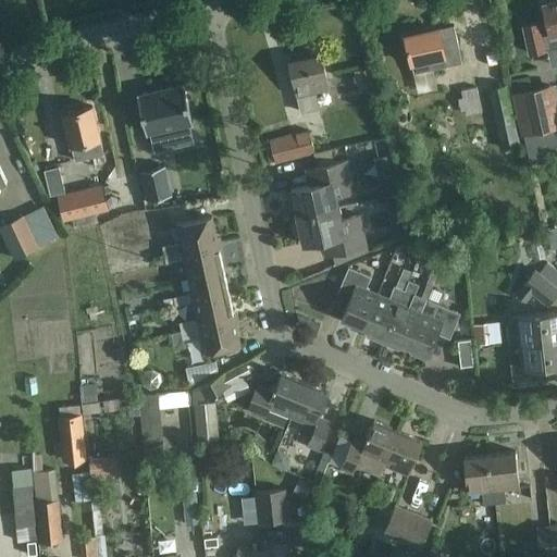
[(537,22),(523,25),(529,52),(547,49),(556,46),(556,0),(542,3),(546,23),(539,24),(537,22)]
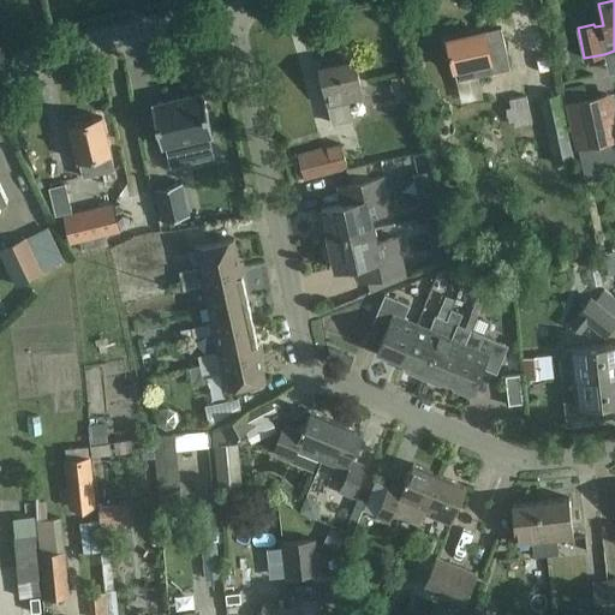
[(501,27),(484,31),(484,30),(447,39),(460,99),(483,94),(478,76),(511,69),(501,27)]
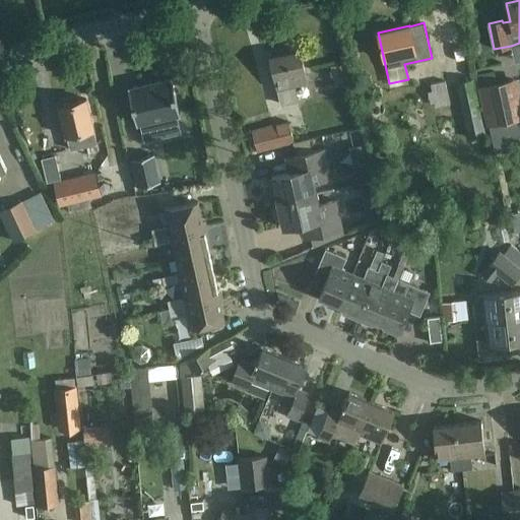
[(270,56),(277,89),(281,106),(299,102),(295,86),(308,83),(300,49),(270,56)]
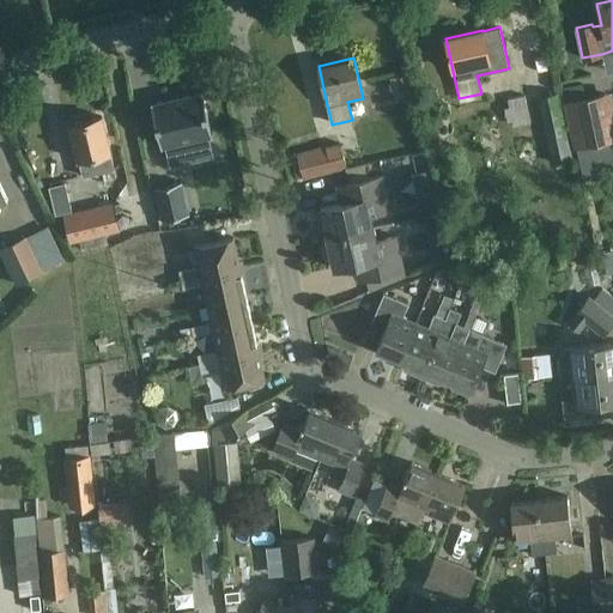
[(405,74),(388,79),(393,97),(410,93),(405,74)]
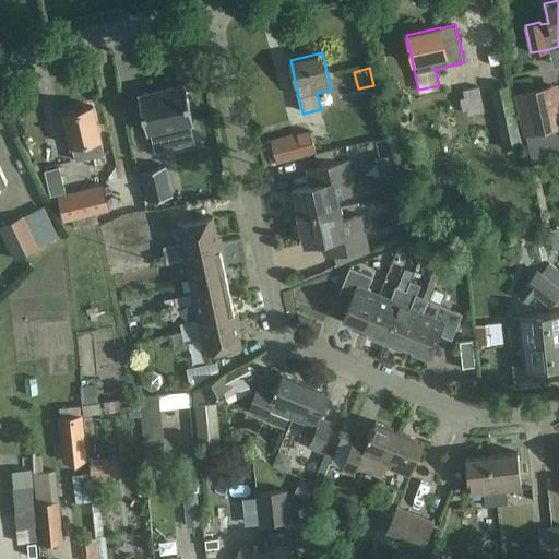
[(531,76),(511,81),(522,135),(527,134),(558,128),(549,85),(542,86),(534,88),(533,85),(531,76)]
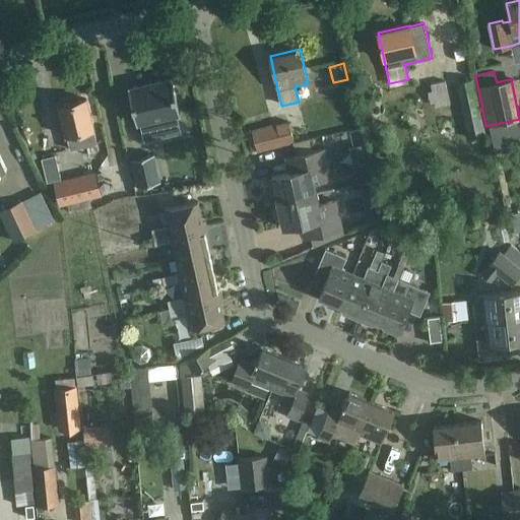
[(172,78),(128,87),(136,124),(180,114),(172,78)]
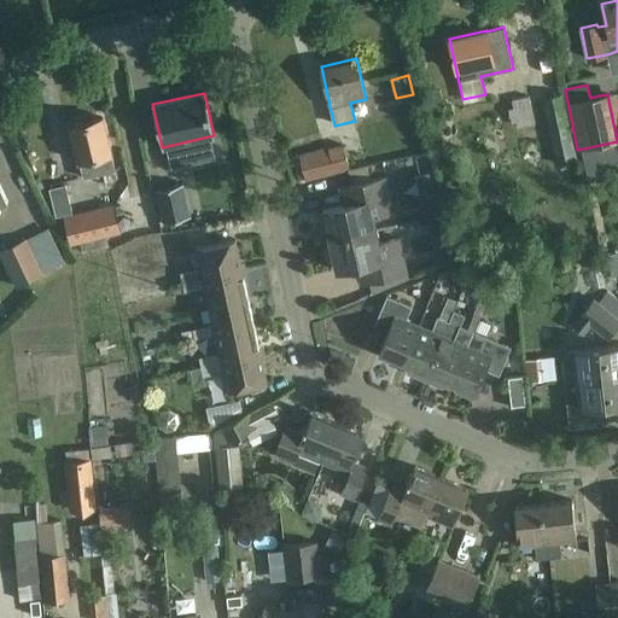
[(559,94),(541,99),(555,165),(577,161),(563,94),(559,94)]
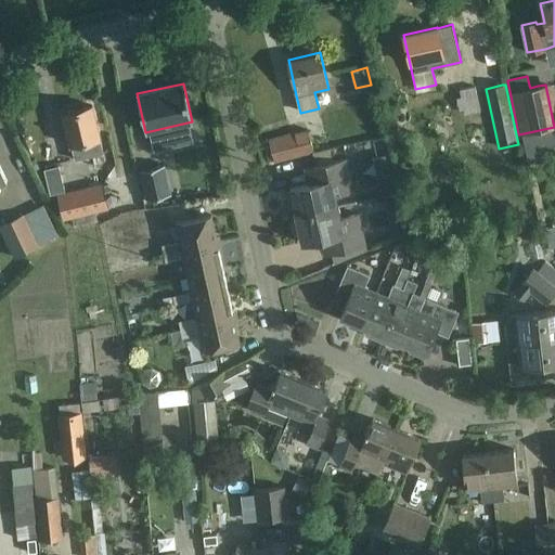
[(103,152),(100,139),(92,105),(62,112),(73,159),(103,152)]
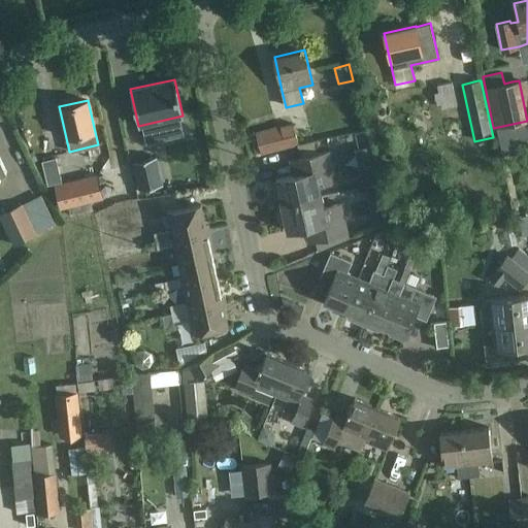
[(0,103),(0,154),(10,179),(29,171),(0,103)]
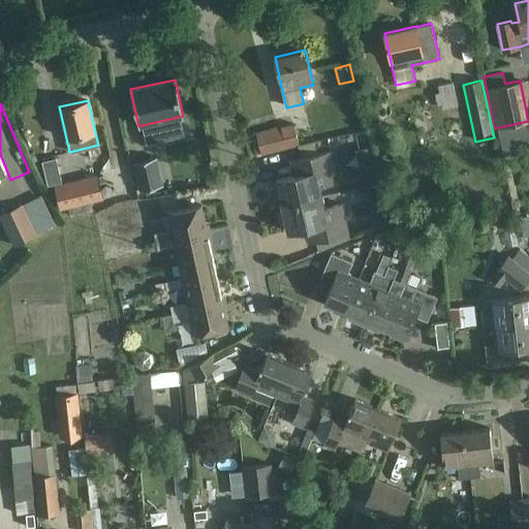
[(261,155),(298,146),(300,154),(315,150),(314,142),(299,145),(293,123),(280,126),(255,132),(261,155)]
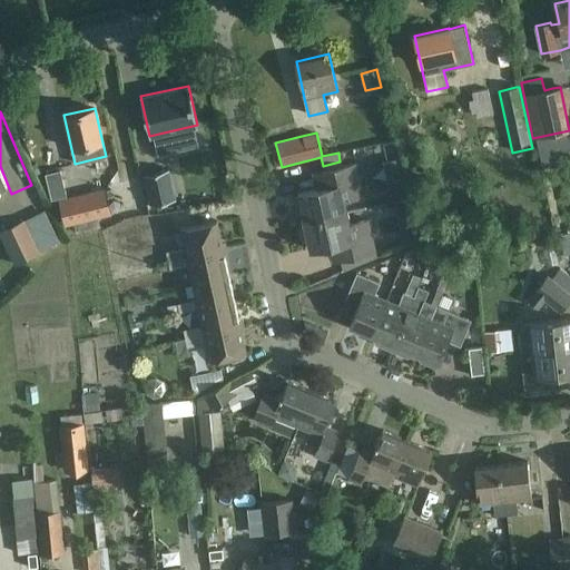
[(304,222),(347,212),(345,199),(363,195),(356,164),(342,167),(340,161),(323,166),(324,172),(321,172),(324,188),(297,194),(300,203),(296,204),(294,207),(296,216),(301,218),(303,217),(304,222)]
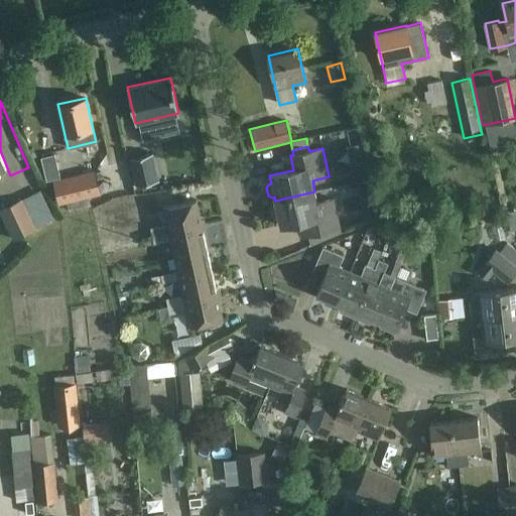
[(135,185),(157,180),(151,152),(128,158),(135,185)]
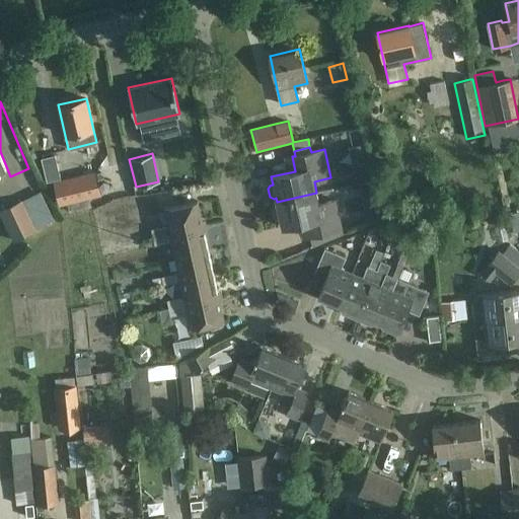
[(96,170),(61,178),(55,155),(41,158),(47,182),(53,180),(59,206),(102,196),(96,170)]
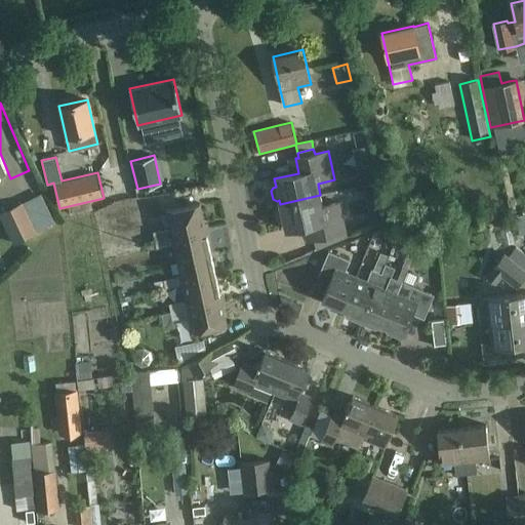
[(367,185),(372,207),(381,205),(376,183),(367,185)]
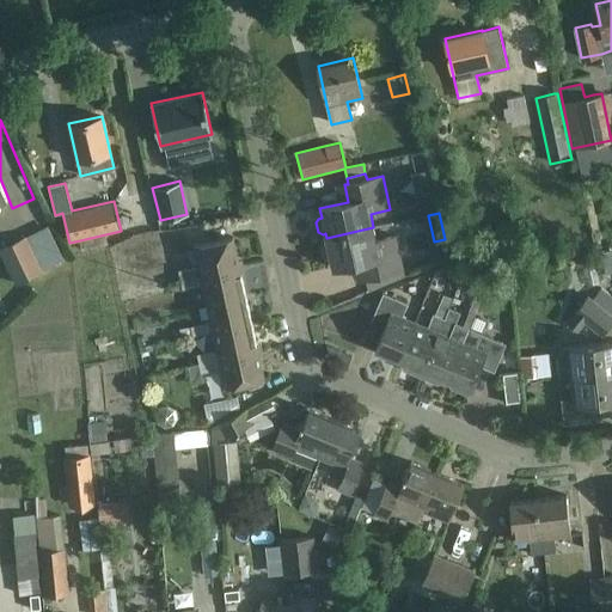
[(47,225),(28,234),(0,248),(0,254),(14,285),(63,259),(47,225)]
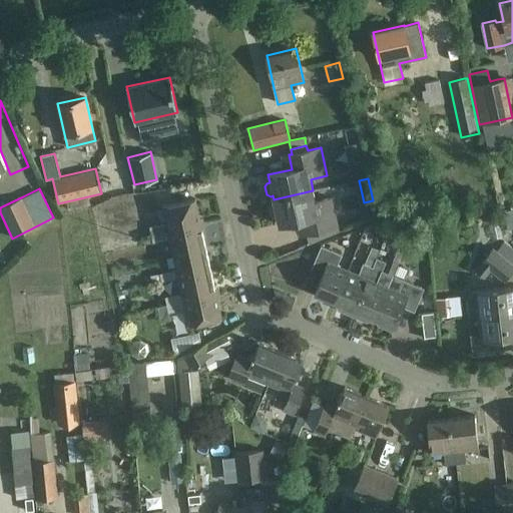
[(140,189),(120,191),(121,204),(141,202),(140,189)]
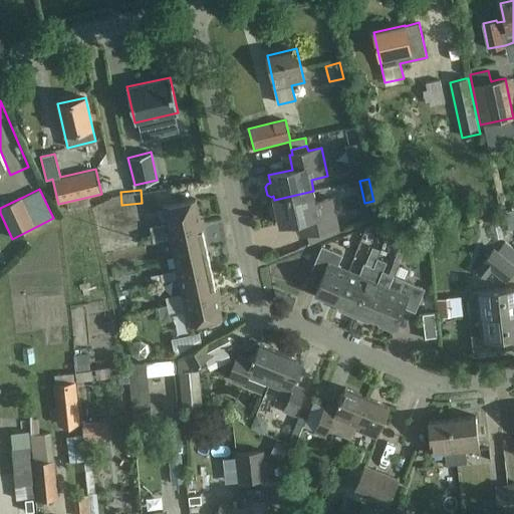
[(307,234),(339,227),(332,199),(316,203),(313,191),(274,200),(275,204),(272,204),(270,207),(272,216),(275,218),(278,217),(280,225),(304,220),(307,234)]
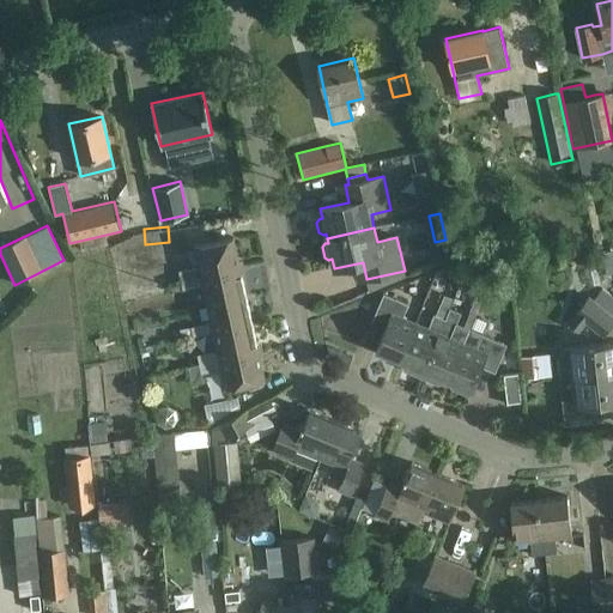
[(180,280),(241,267),(234,238),(194,247),(198,266),(177,271),(180,280)]
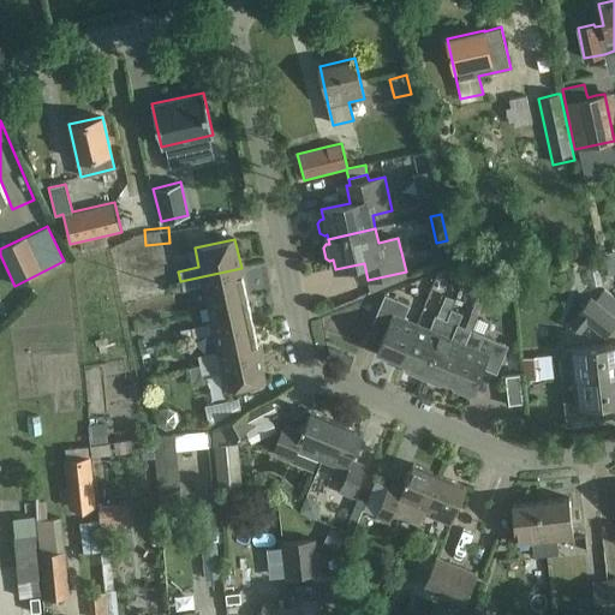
[(242,268),(180,281),(183,291),(203,286),(207,304),(248,296),(242,268)]
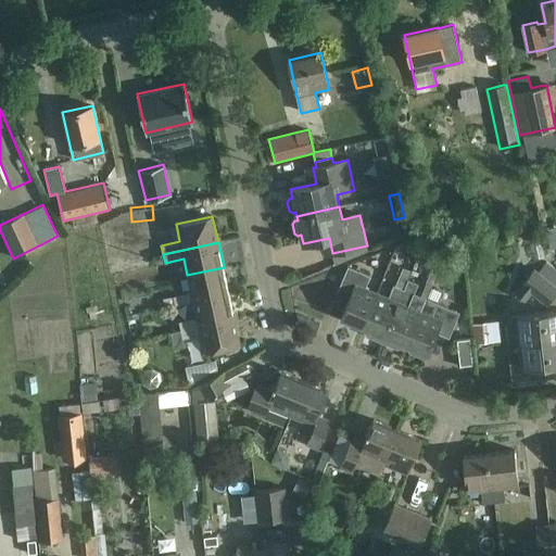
[(348,266),(337,291),(350,297),(340,318),(363,327),(377,292),(365,288),(370,276),(348,266)]
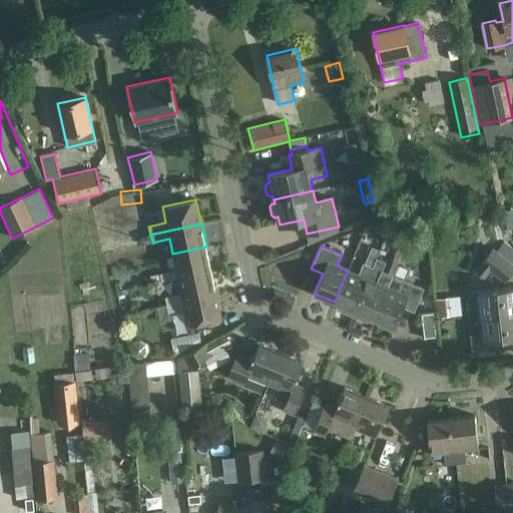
[(206,246),(172,253),(176,270),(159,274),(161,282),(178,278),(177,278),(211,270),(206,246)]
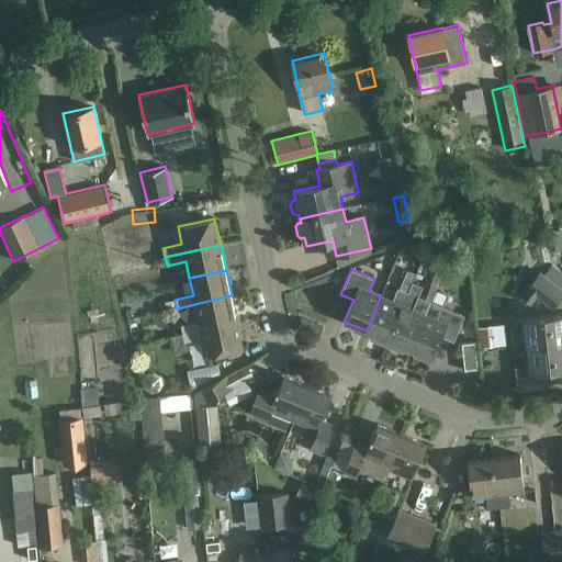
[(539,271),(519,295),(530,304),(537,296),(551,308),(561,294),(561,289),(543,274),(539,271)]
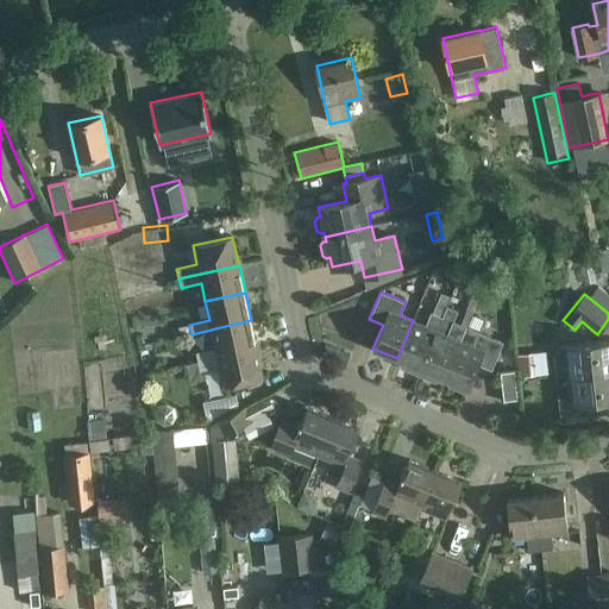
[(437,330),(418,375),(433,381),(437,375),(445,378),(465,327),(460,325),(452,322),(457,311),(446,306),(444,312),(441,318),(437,330)]
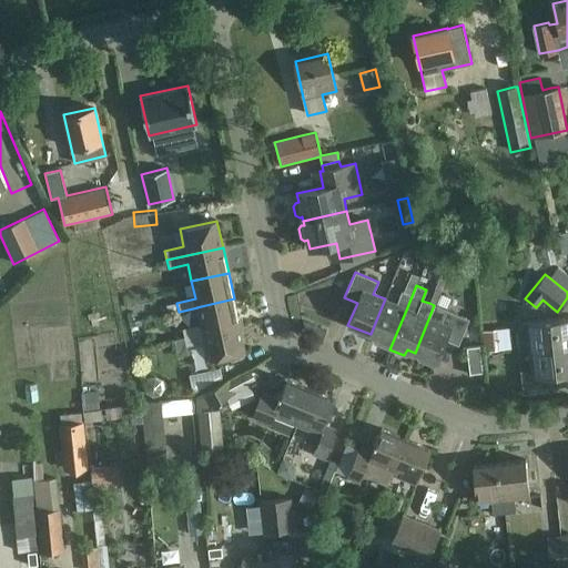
[(385,298),(371,334),(378,337),(375,343),(389,350),(407,307),(412,296),(414,291),(406,287),(404,293),(403,293),(402,292),(396,304),(385,298)]
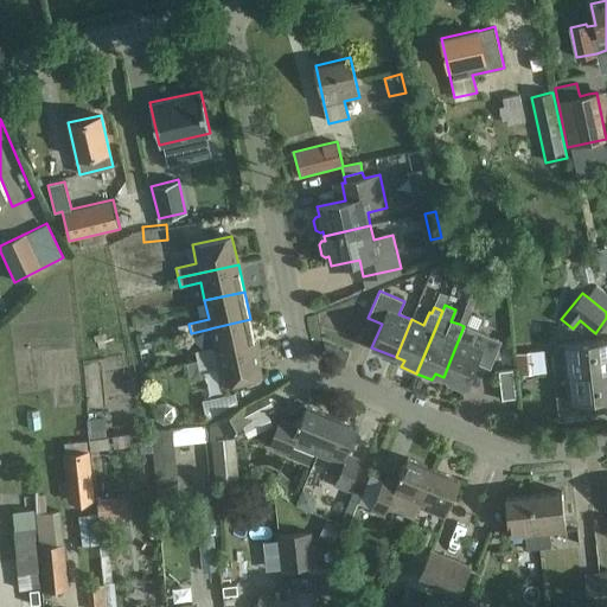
[(471,311),(465,308),(459,324),(464,326),(471,311)]
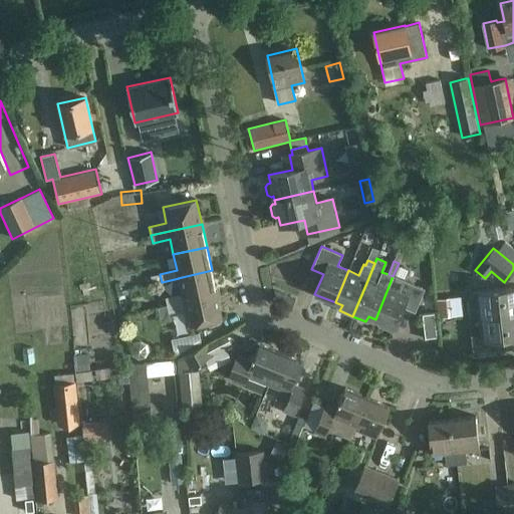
[(167,305),(217,294),(212,270),(178,278),(179,278),(182,294),(165,297),(167,305)]
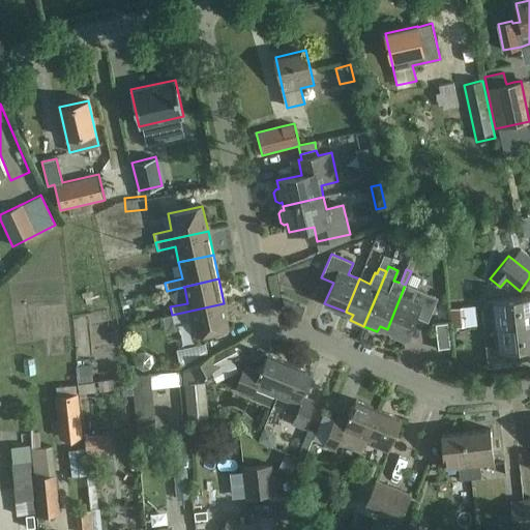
[(157,293),(167,291),(165,283),(155,284),(157,293)]
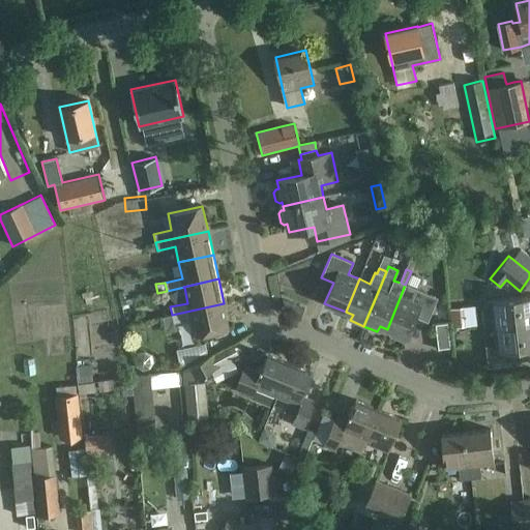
[(407,343),(409,337),(417,317),(428,322),(437,298),(405,285),(387,329),(393,331),(391,336),(407,343)]
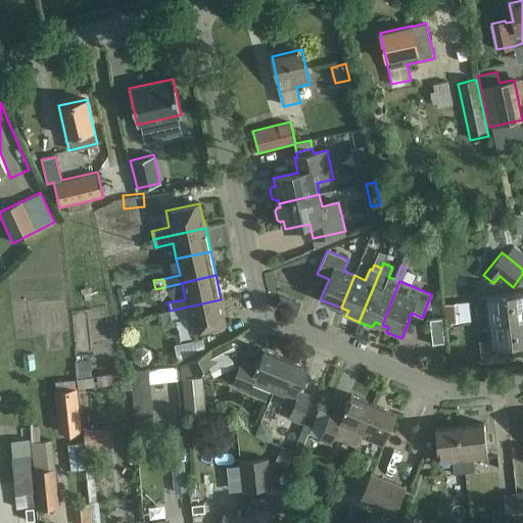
[(482,304),(476,304),(477,322),(489,321),(522,317),(522,291),(486,295),(486,296),(481,296),(482,304)]
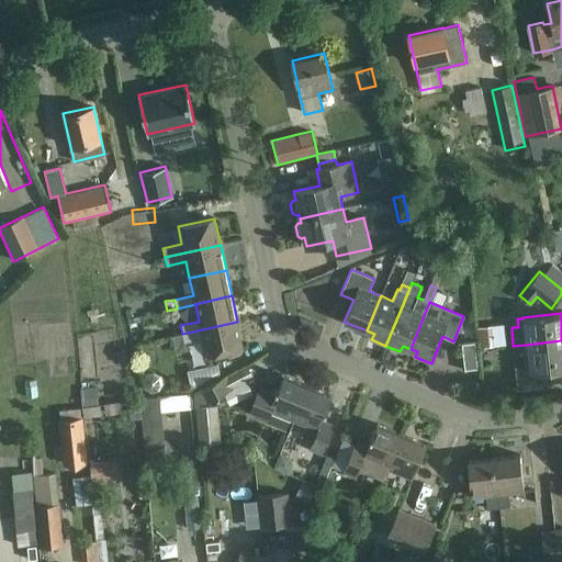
[(237,322),(182,334),(172,336),(176,350),(186,348),(184,343),(202,338),(206,356),(243,348),(237,322)]
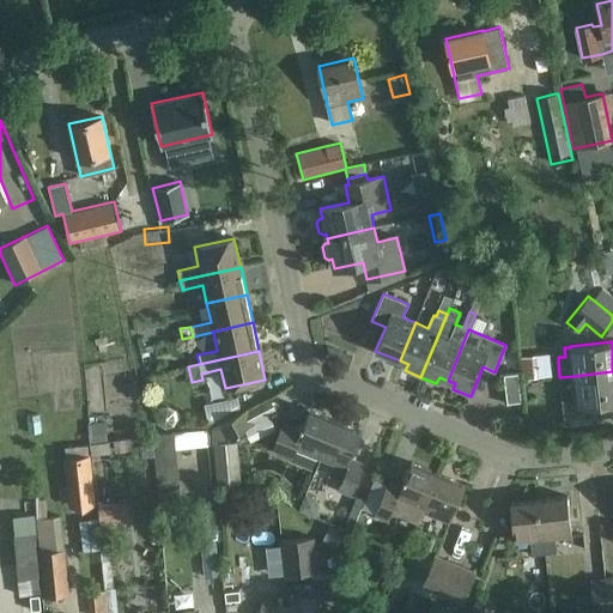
[(520,357),(522,378),(539,377),(536,354),(520,357)]
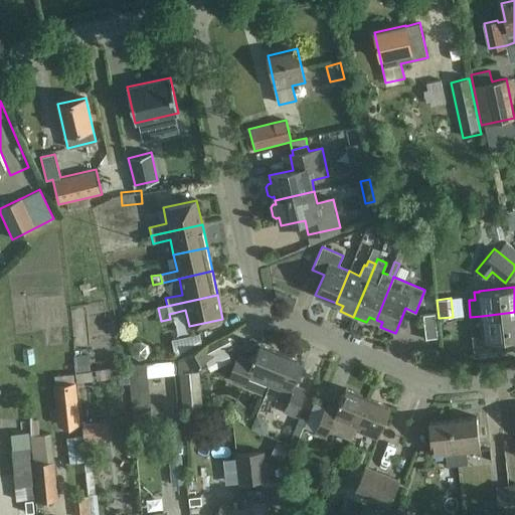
[(514,312),(482,316),(470,317),(471,329),(474,354),(498,351),(500,351),(498,338),(514,336),(514,312)]
